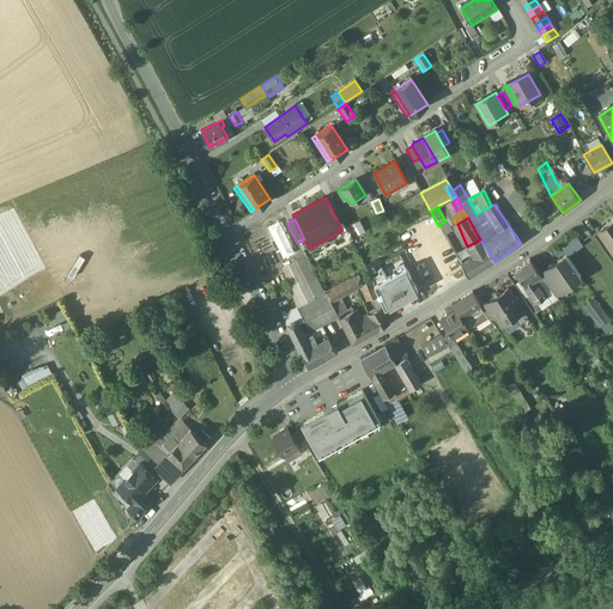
[(445,221),(439,225),(444,237),(451,233),(445,221)]
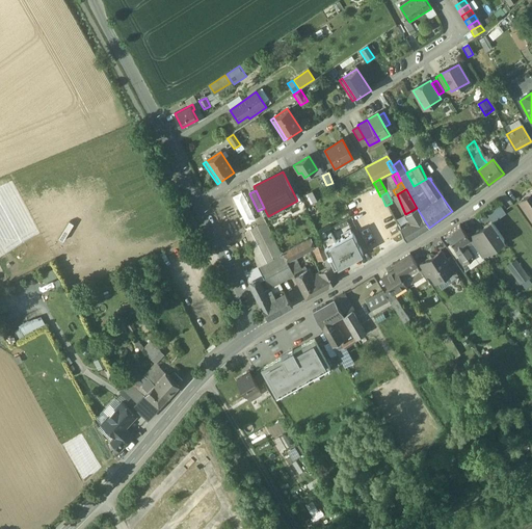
[(531,192),(517,203),(531,222),(531,192)]
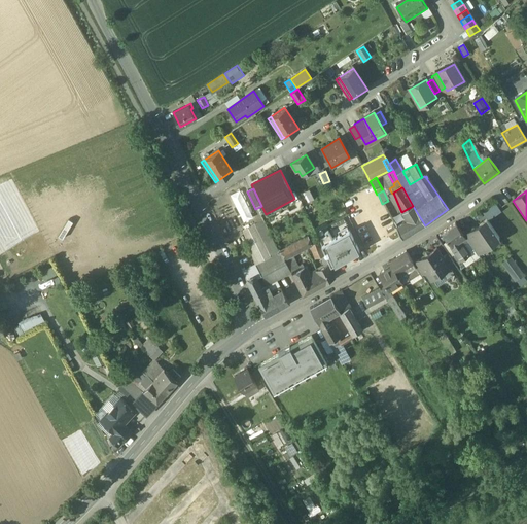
[(245,223),(254,219),(241,191),(232,197),(245,223)]
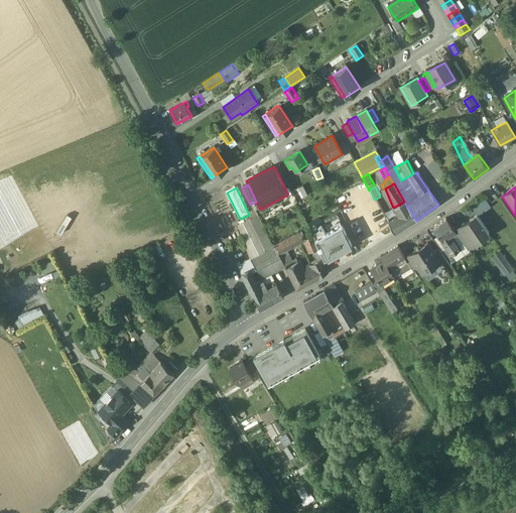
[(416,221),(404,202),(393,208),(399,217),(394,220),(387,224),(393,235),(416,221)]
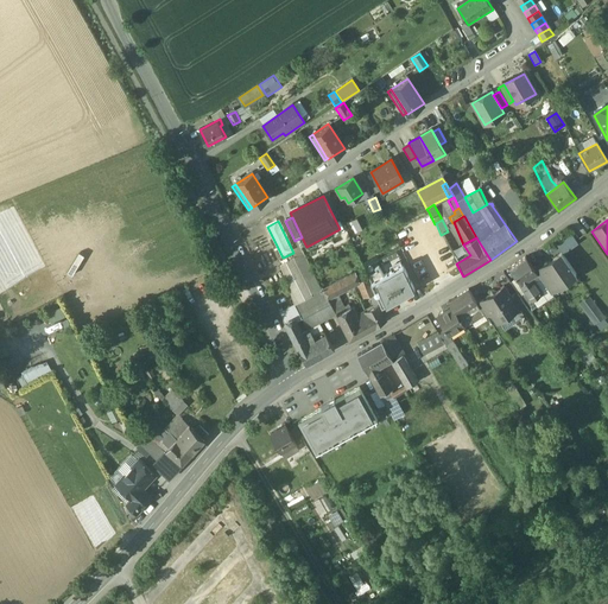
[(403,249),(409,262),(422,256),(416,243),(403,249)]
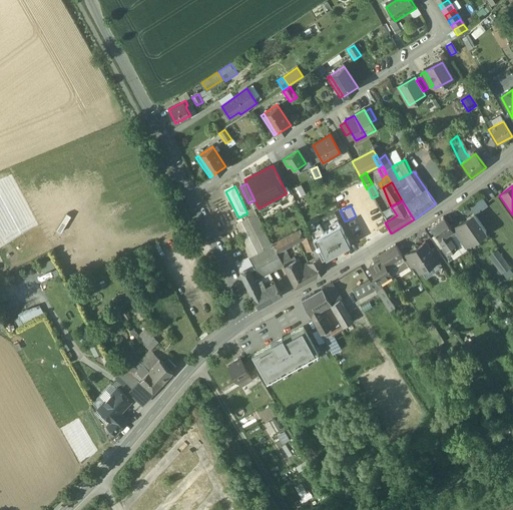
[(474,215),(458,226),(459,227),(470,243),(486,232),(474,215)]
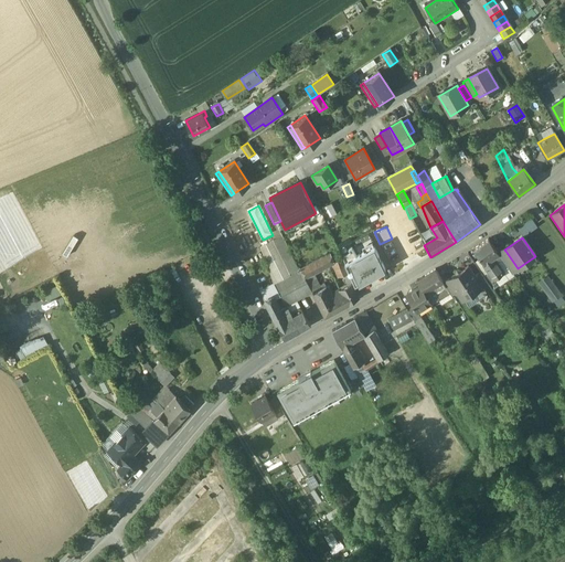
[(299,273),(281,239),(273,243),(290,276),(290,277),(299,273)]
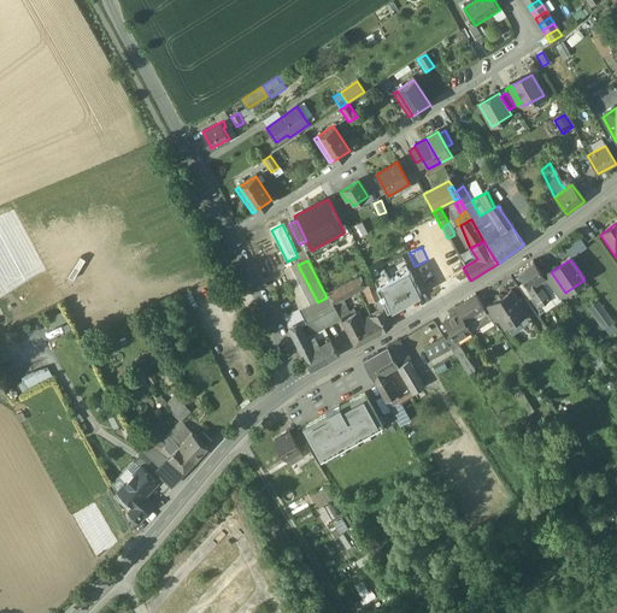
[(545,278),(534,264),(517,275),(528,290),(534,300),(539,306),(548,299),(541,289),(548,284),(545,278)]
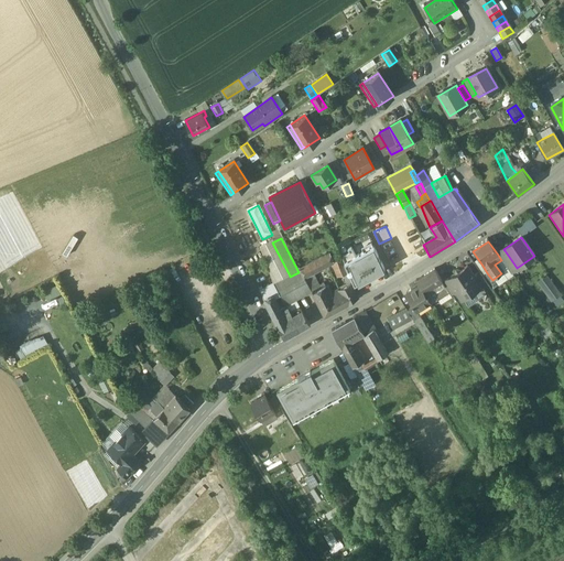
[(290,276),(272,243),(260,249),(273,286),(283,280),(290,276)]
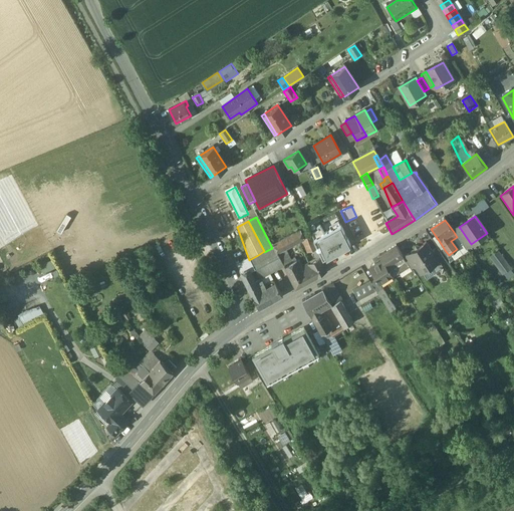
[(460,228),(454,232),(457,237),(465,249),(471,244),(460,228)]
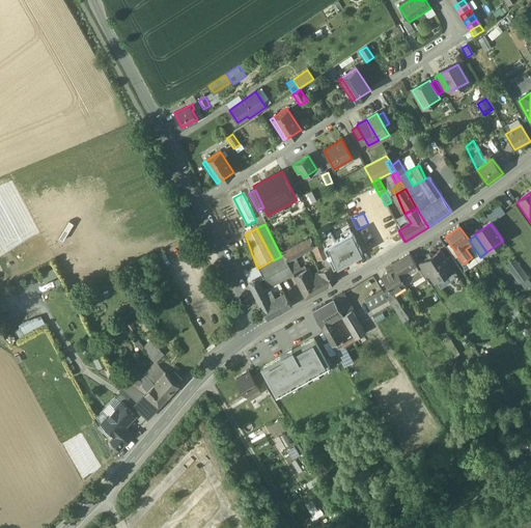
[(352,237),(328,248),(338,268),(362,255),(352,237)]
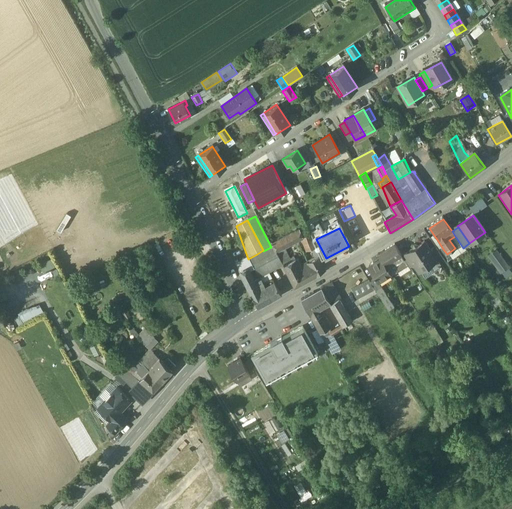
[(298,232),(292,235),(296,244),(301,241),(301,240),(302,240),(298,232)]
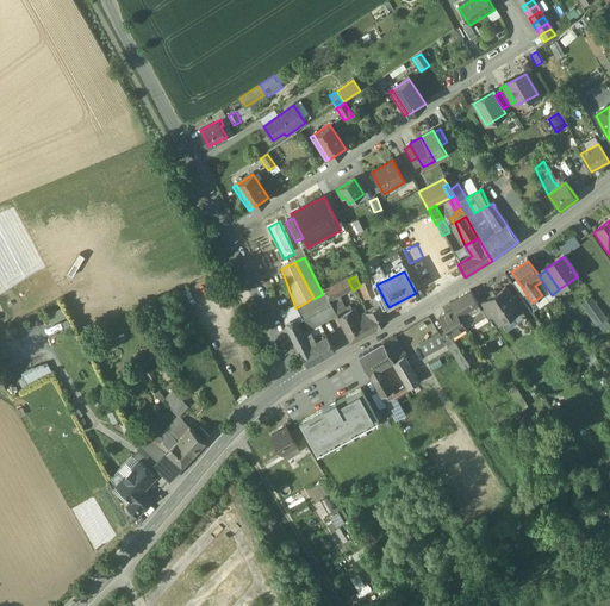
[(348,280),(324,293),(329,303),(337,299),(353,291),(348,280)]
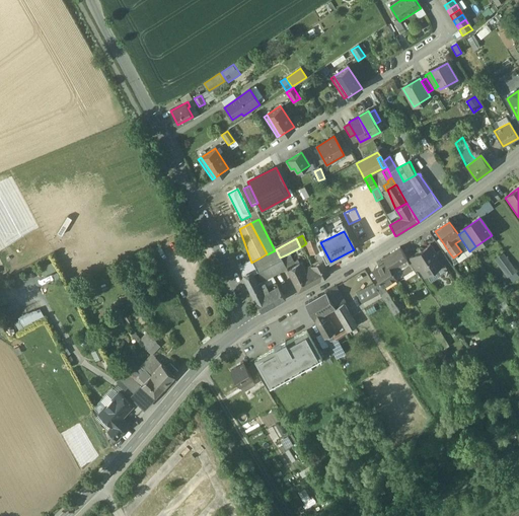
[(306,243),(305,243),(305,244),(311,256),(314,254),(319,252),(316,247),(313,240),(306,243)]
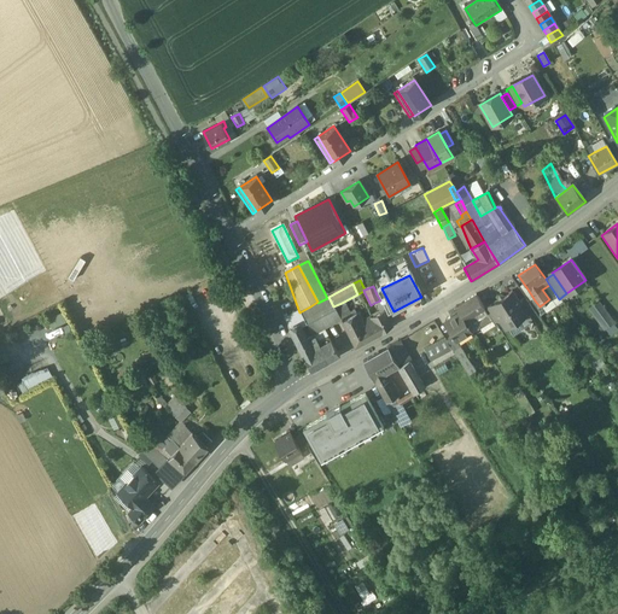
[(512,293),(505,298),(500,297),(499,302),(490,307),(491,308),(499,320),(505,328),(525,316),(526,315),(519,304),(512,293)]
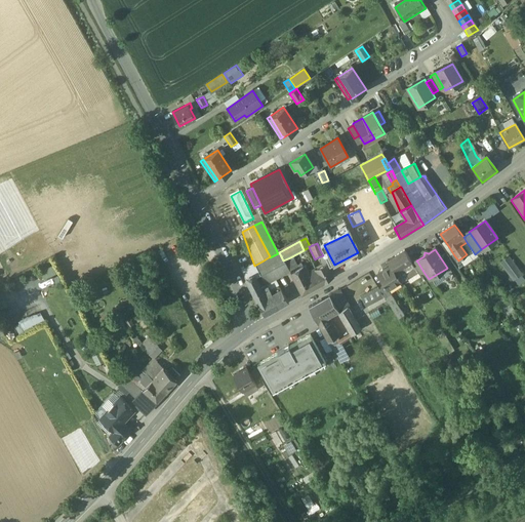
[(278,253),(270,257),(270,256),(264,261),(270,273),(275,282),(290,274),(283,261),(279,252),(278,253)]
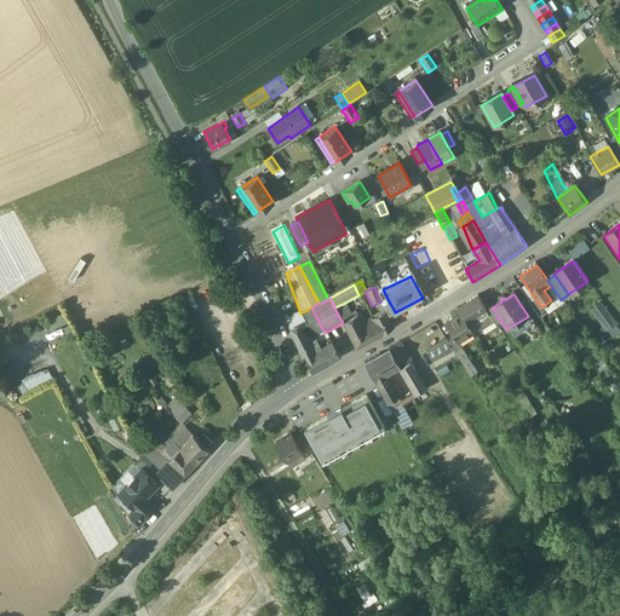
[(477,298),(458,310),(461,316),(466,323),(486,311),(477,299),(477,298)]
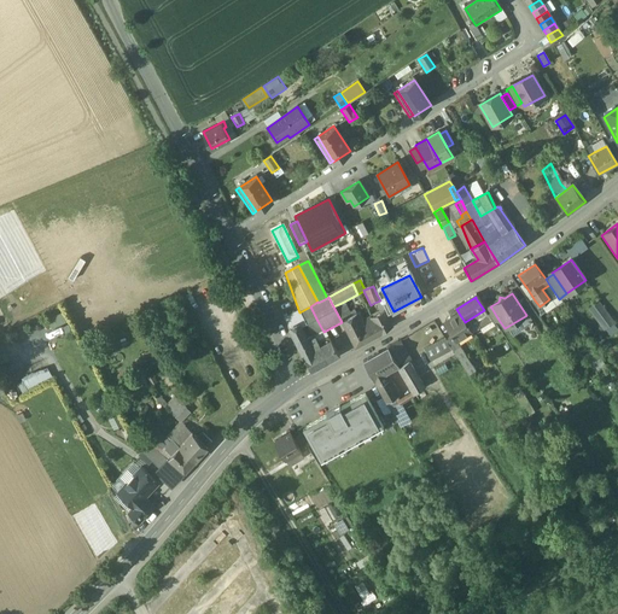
[(380,300),(374,303),(379,315),(383,313),(384,314),(386,313),(380,300)]
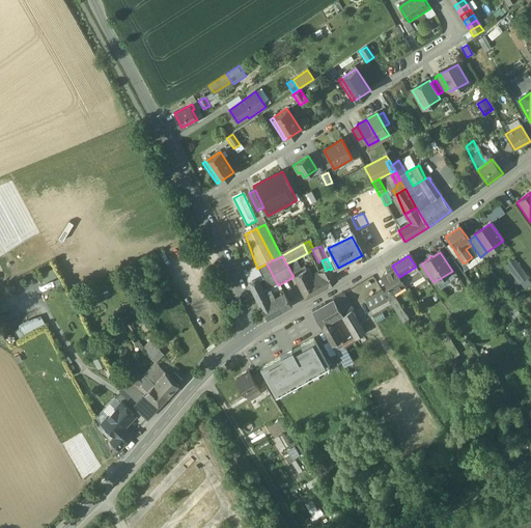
[(454,261),(451,258),(446,261),(452,271),(451,272),(454,276),(460,272),(454,261)]
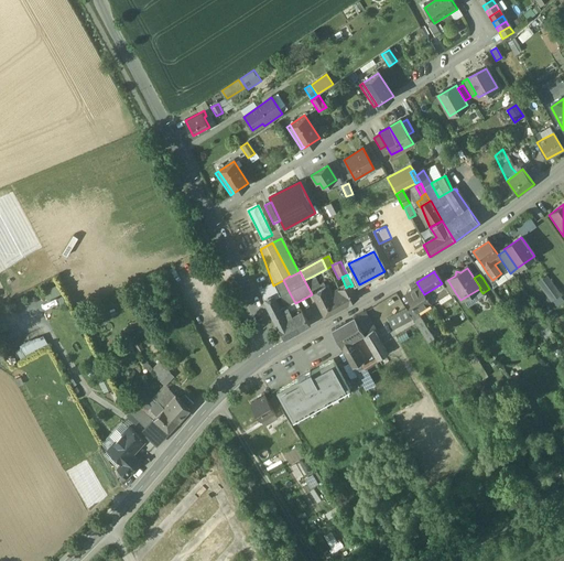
[(492,280),(488,274),(483,278),(489,289),(491,291),(498,287),(492,280)]
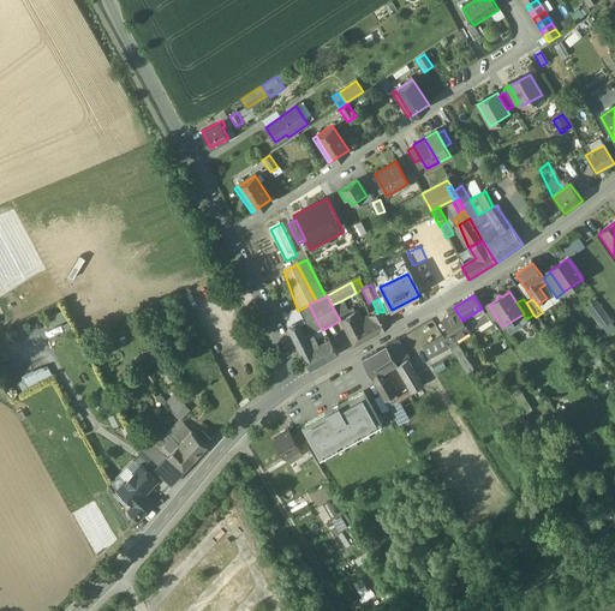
[(348,317),(340,301),(332,305),(340,321),(348,317)]
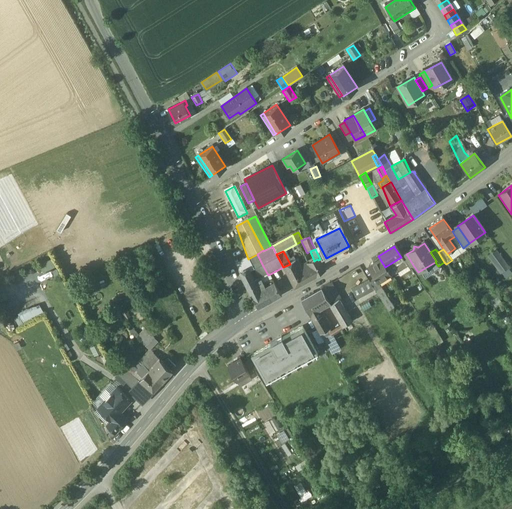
[(508,269),(496,252),(488,258),(501,274),(508,269)]
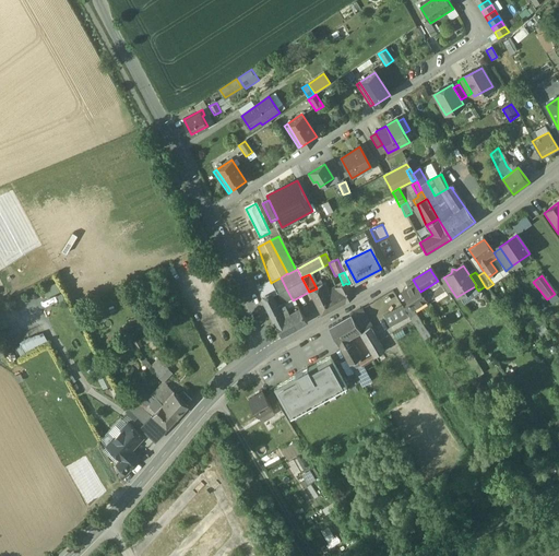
[(281,278),(271,283),(277,295),(283,306),(284,305),(293,300),(287,291),(281,278)]
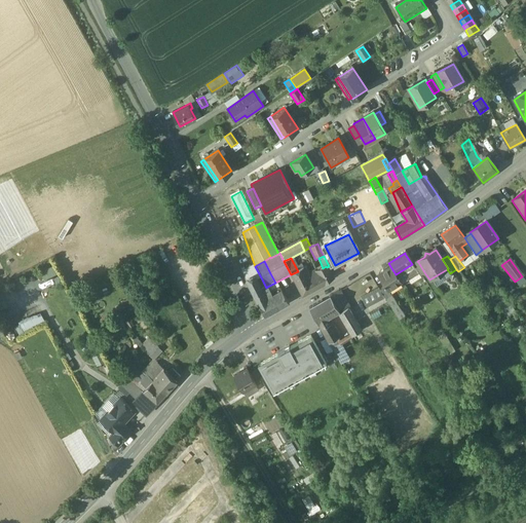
[(418,262),(413,265),(419,275),(424,272),(418,262)]
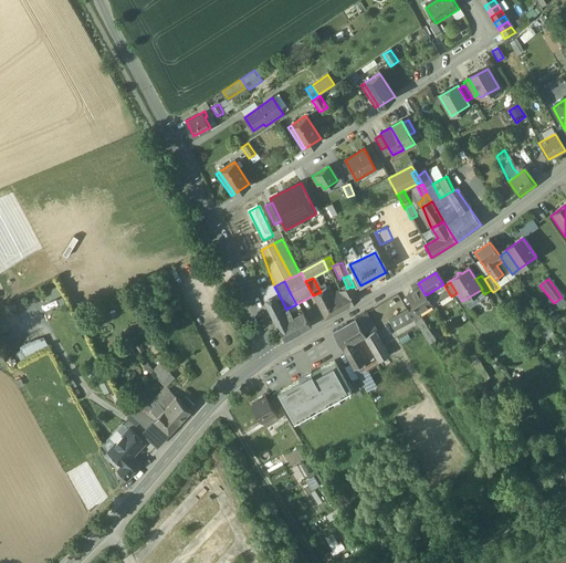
[(261,293),(260,293),(264,303),(273,298),(275,302),(281,299),(274,287),(263,291),(261,293)]
